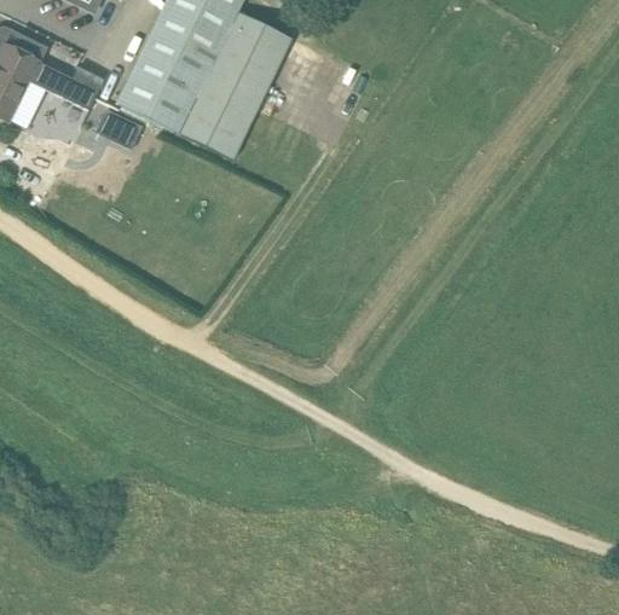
[(128,114),(151,126),(154,121),(179,133),(238,12),(243,0),(165,0),(116,103),(131,110),(128,114)]
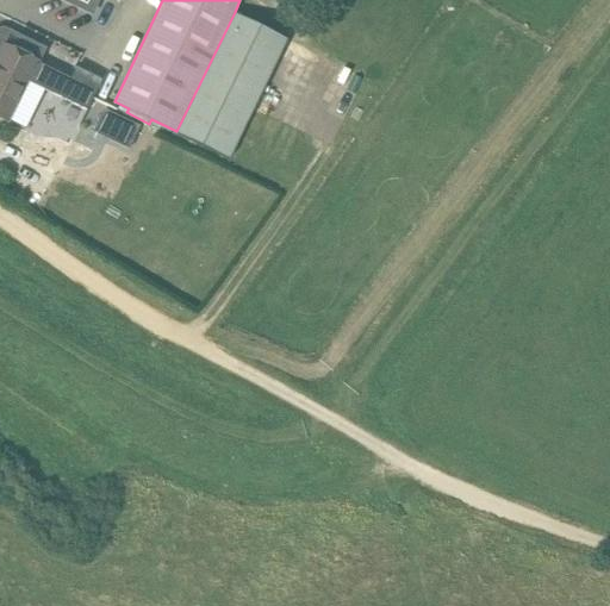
[(235,12),(176,131),(230,157),(288,38),(235,12)]
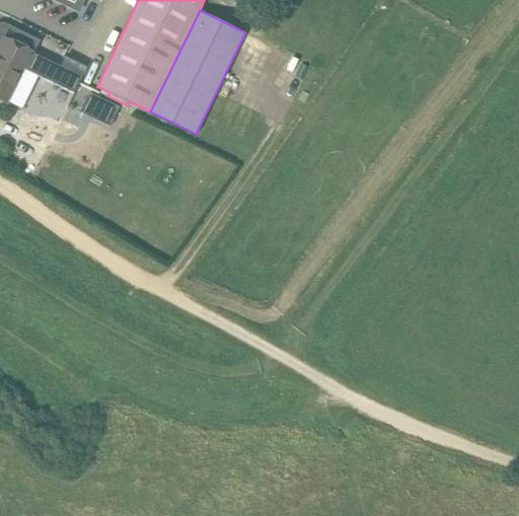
[(9,23),(4,22),(0,21),(0,98),(6,102),(23,67),(29,70),(29,69),(53,80),(60,65),(33,52),(40,39),(9,23)]
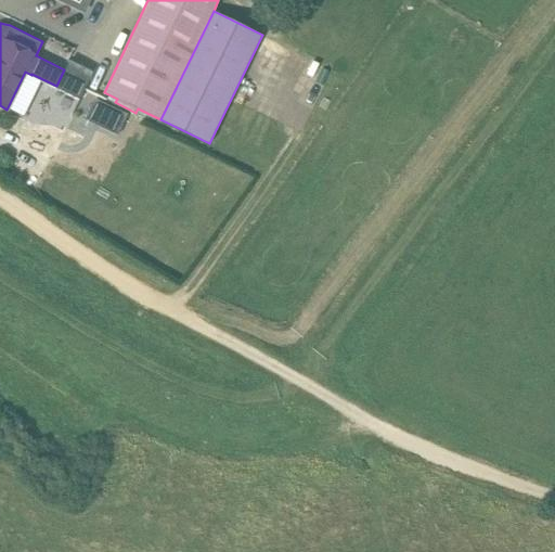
[(56,86),(63,88),(43,129),(115,163),(136,117),(133,116),(136,113),(115,102),(85,88),(93,69),(69,58),(64,69),(56,86)]
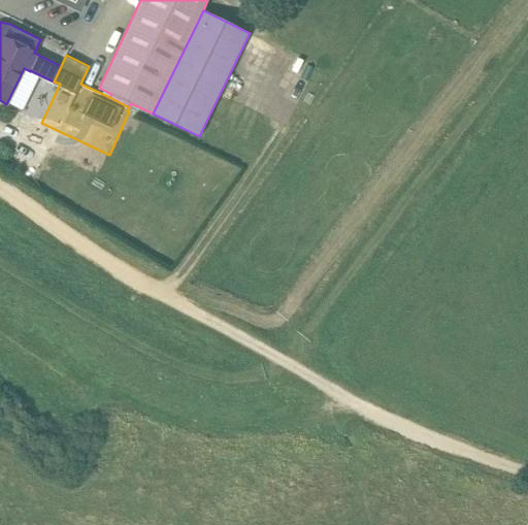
[(34,163),(30,159),(24,160),(20,165),(21,170),(26,174),(31,173),(35,169),(34,163)]
